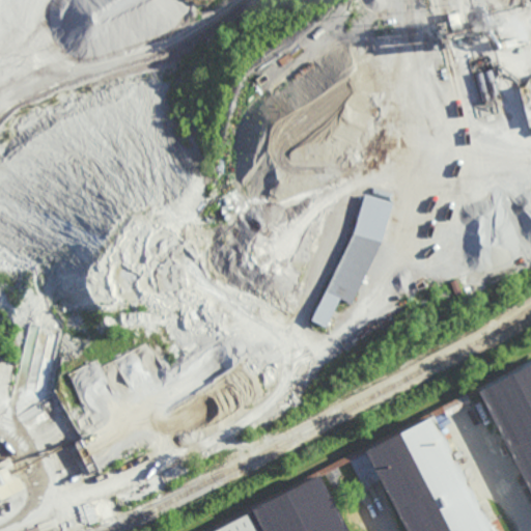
[(408,54),(381,49),(383,34),(411,40),(408,54)]
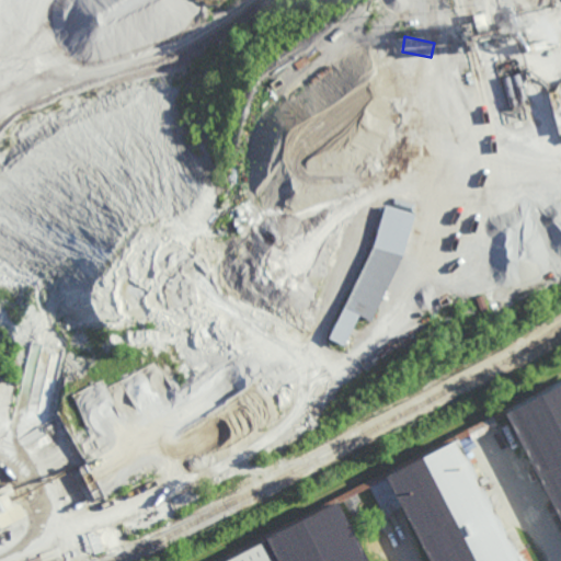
[(402,76),(401,70),(428,64),(430,69),(402,76)]
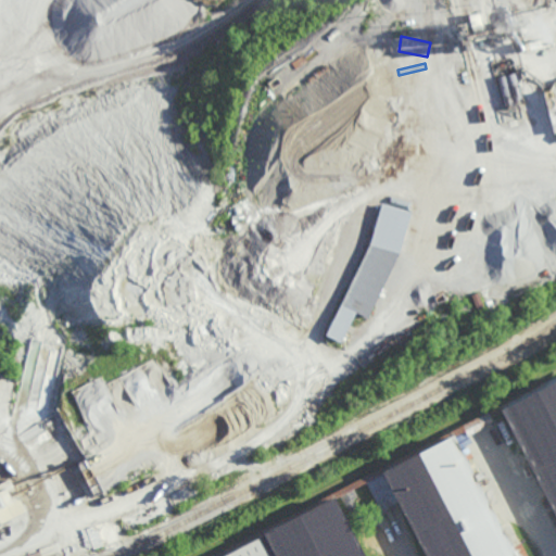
[(413,86),(409,74),(428,70),(431,81),(413,86)]
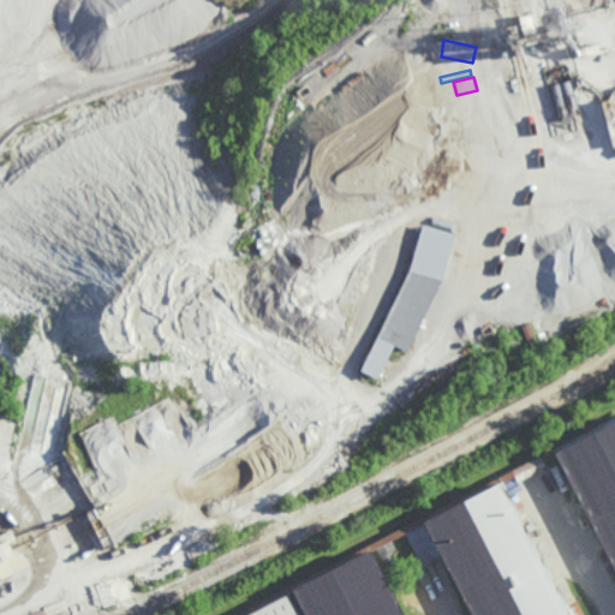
[(422,111),(404,109),(404,88),(422,88),(422,111)]
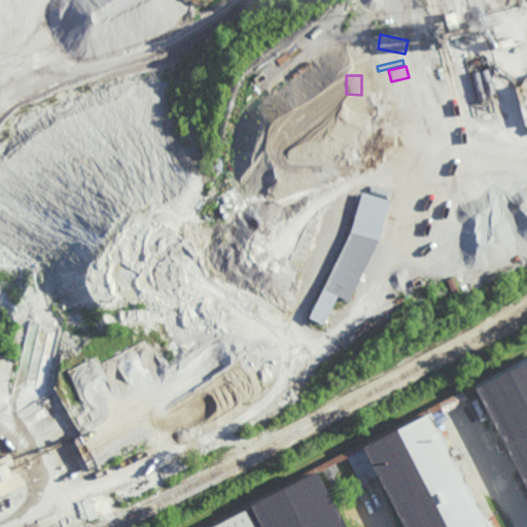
[(378,106),(364,105),(364,92),(378,92),(378,106)]
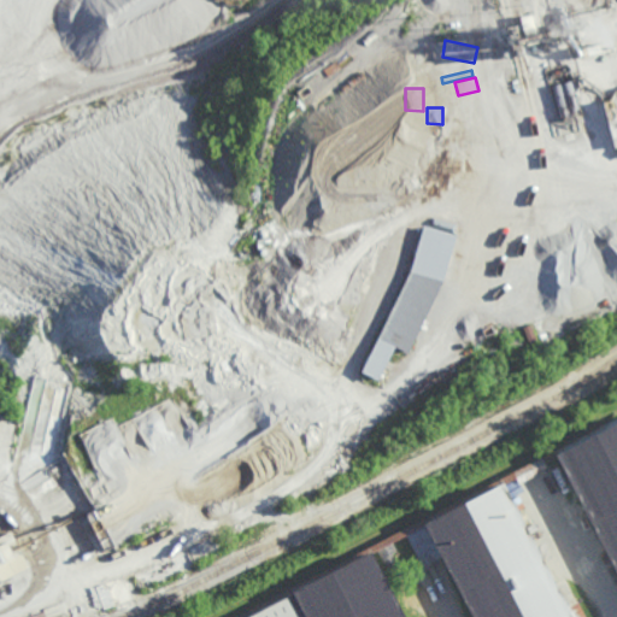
[(419,223),(407,222),(418,124),(430,127),(419,223)]
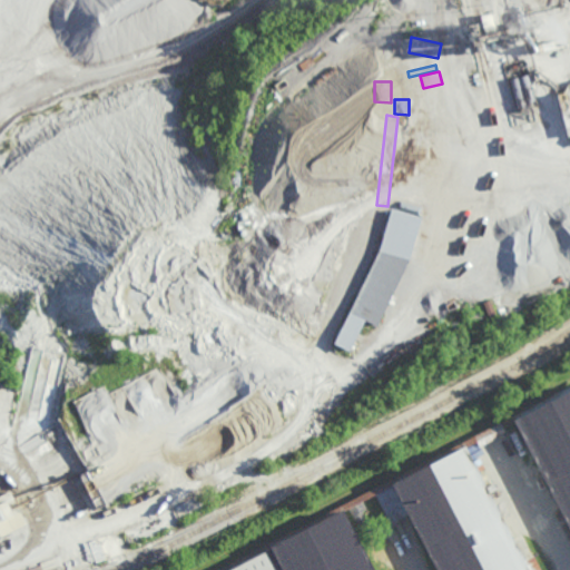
[(379,325),(366,320),(351,351),(335,343),(382,247),(393,206),(424,215),(411,259),(379,325)]
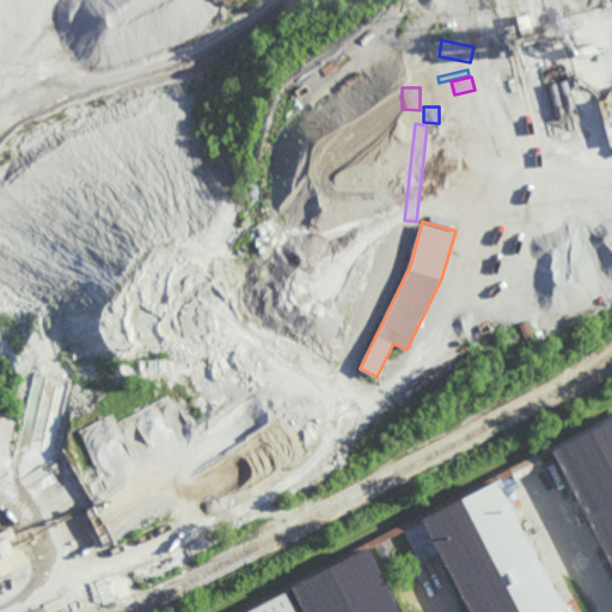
[(611,567),(610,563),(600,568),(579,526),(589,520),(552,447),(611,416),(611,567)]
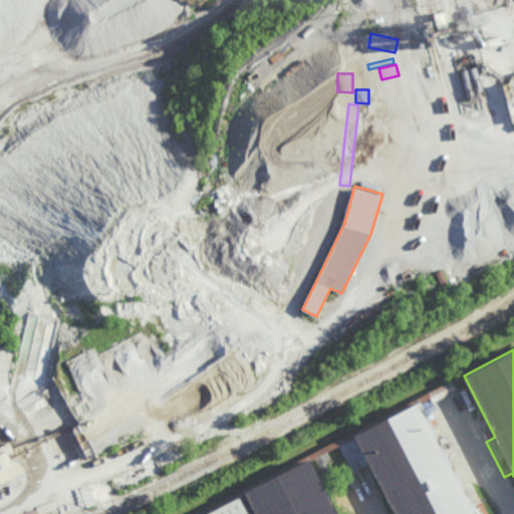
[(476,506),(481,503),(486,513),(396,513),(369,463),(353,472),(339,446),(423,403),(476,506)]
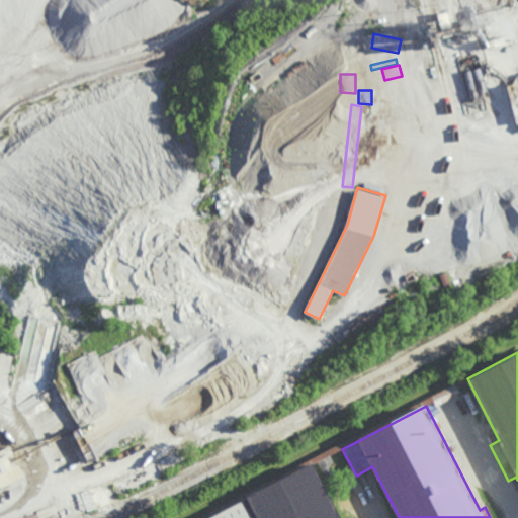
[(0,490),(0,451),(10,446),(25,477),(0,490)]
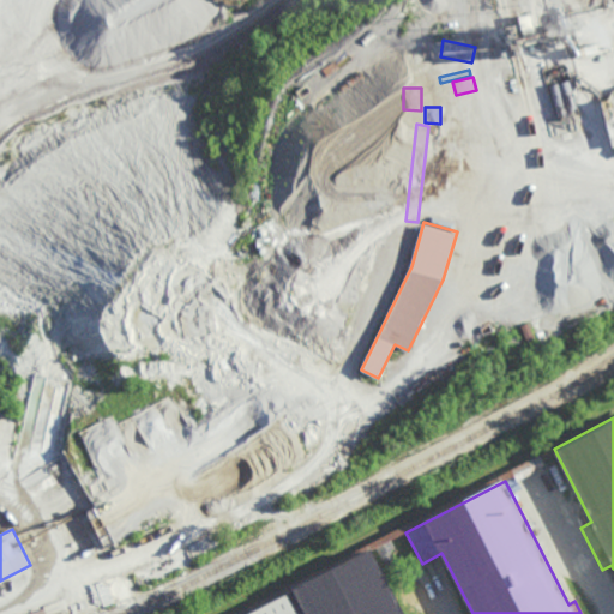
[(250,613),(391,541),(395,548),(391,551),(398,566),(383,573),(403,613),(250,613)]
